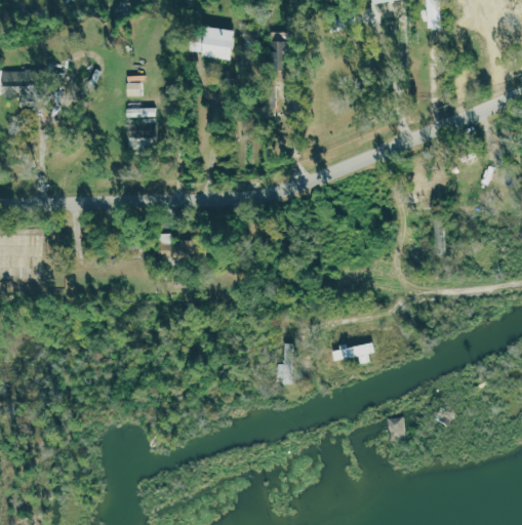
[(519,15),(496,15),(497,42),(510,41),(510,35),(517,35),(517,22),(519,22),(519,15)]
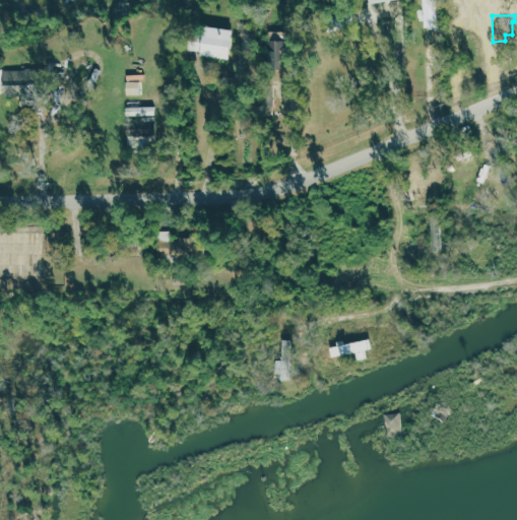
[(229,58),(230,28),(200,26),(198,56),(229,58)]
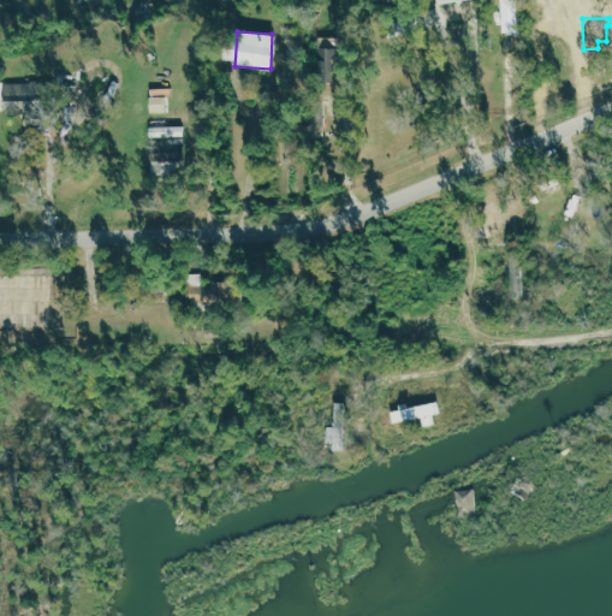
[(343,48),(321,48),(321,82),(343,82),(343,48)]
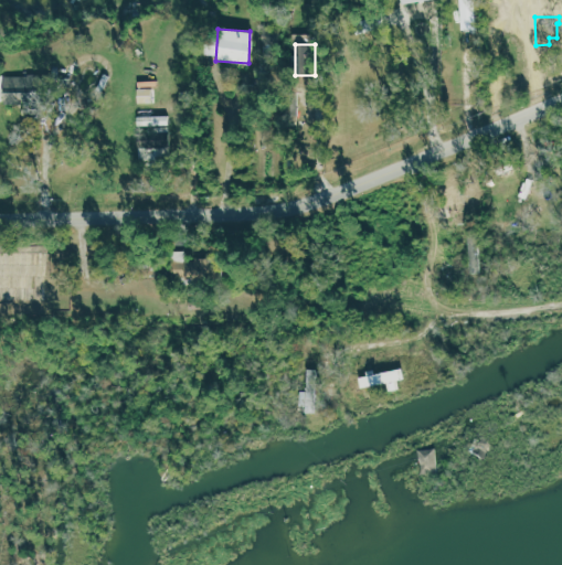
[(136,116),(136,126),(155,126),(155,141),(138,141),(138,158),(169,158),(169,116),(136,116)]
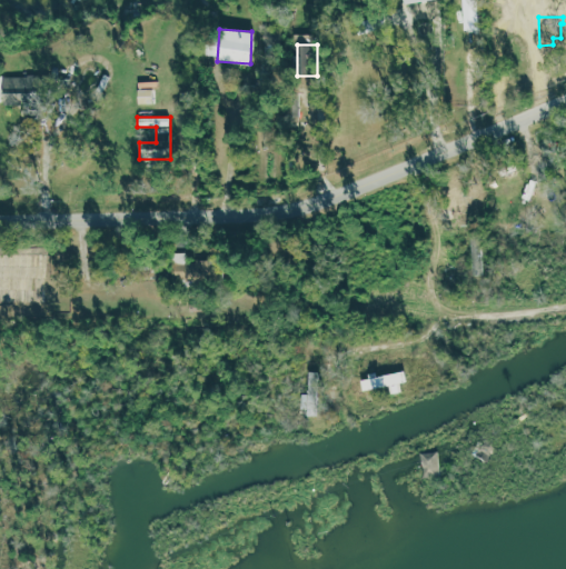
[(399,382),(408,381),(406,370),(361,379),(364,390),(389,385),(390,393),(401,391),(399,382)]
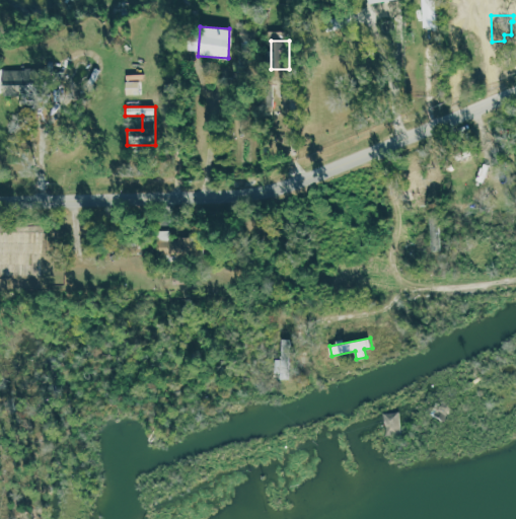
[(387,436),(402,435),(401,413),(386,413),(387,436)]
